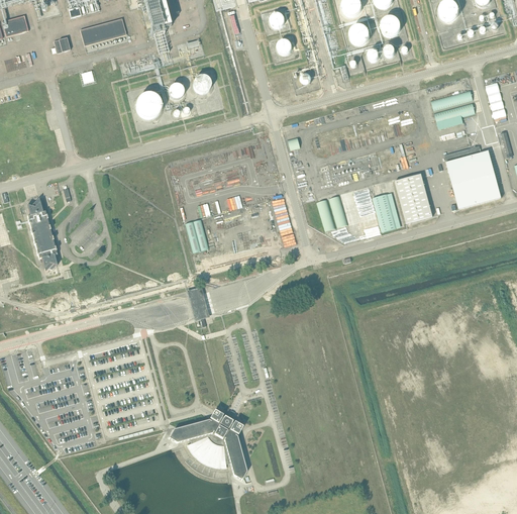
[(142,0),(151,34),(165,31),(163,26),(171,24),(165,0),(142,0)]
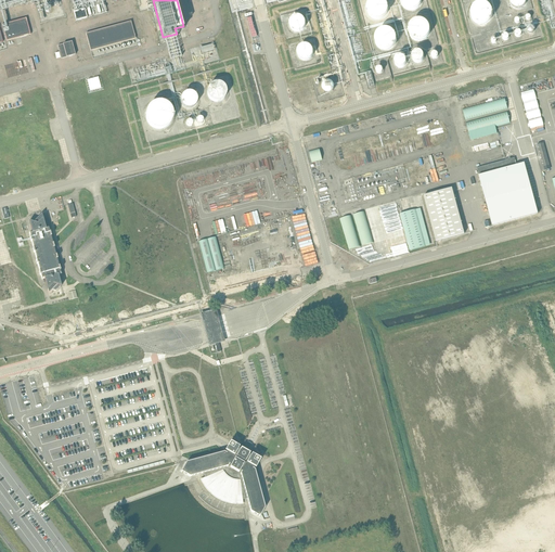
[(388,8),(388,5),(388,3),(387,1),(386,0),(364,0),(364,1),(364,3),(364,5),(364,8),(364,11),(365,13),(368,15),(370,16),(372,17),(374,18),(376,18),(379,17),(382,17),(383,16),(385,14),(386,13),(387,11),(388,8)]
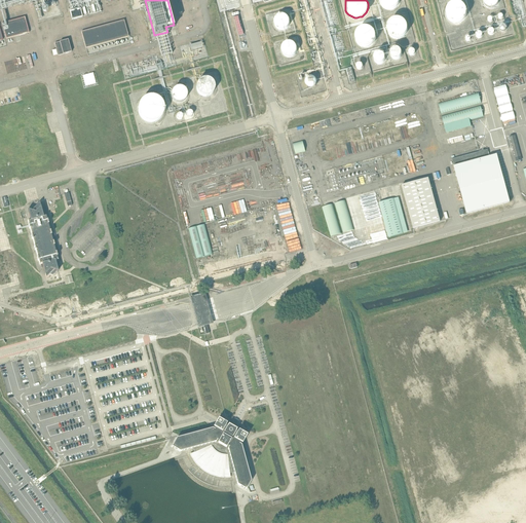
[(451,19),(453,21),(456,22),(459,22),(462,21),(465,19),(467,15),(468,12),(468,9),(467,6),(465,4),(462,2),(459,1),(456,1),(453,2),(450,4),(449,7),(448,10),(448,13),(449,15),(451,19)]
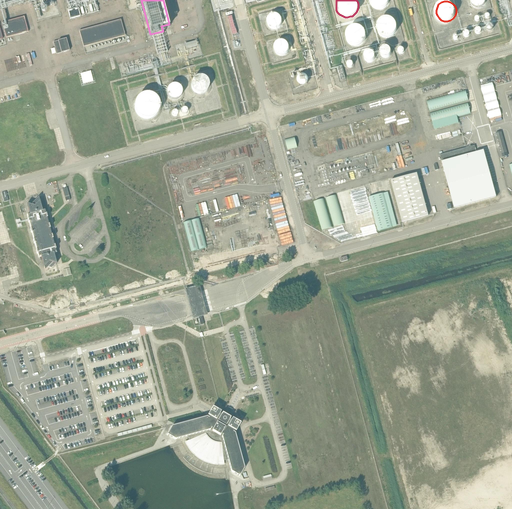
[(68,8),(70,16),(80,14),(78,5),(68,8)]
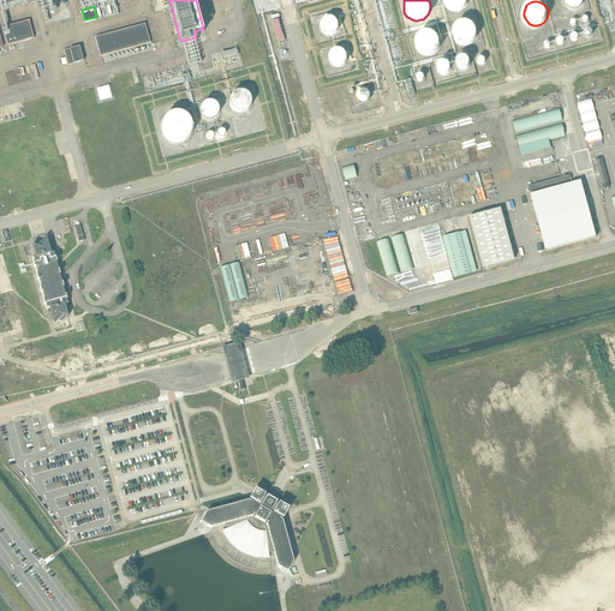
[(323,30),(327,31),(330,31),(333,30),(336,29),(338,25),(339,22),(338,18),(335,16),(333,15),(330,13),(328,13),(324,15),(323,16),(321,18),(320,22),(321,24),(322,28),(323,30)]
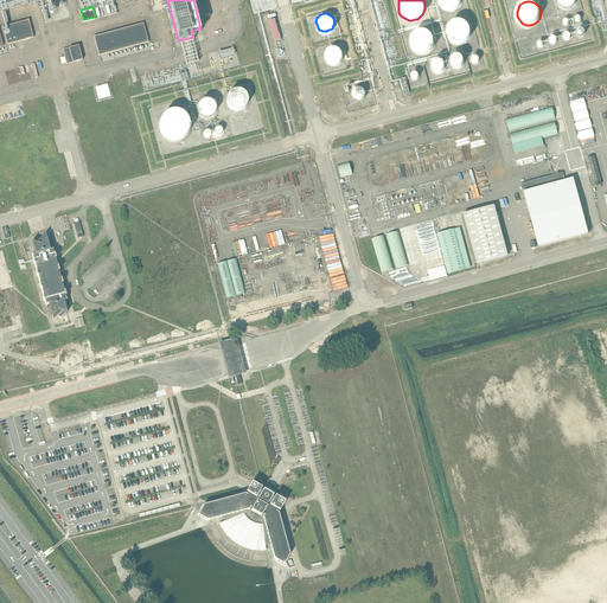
[(7,42),(33,34),(29,17),(2,24),(7,42)]
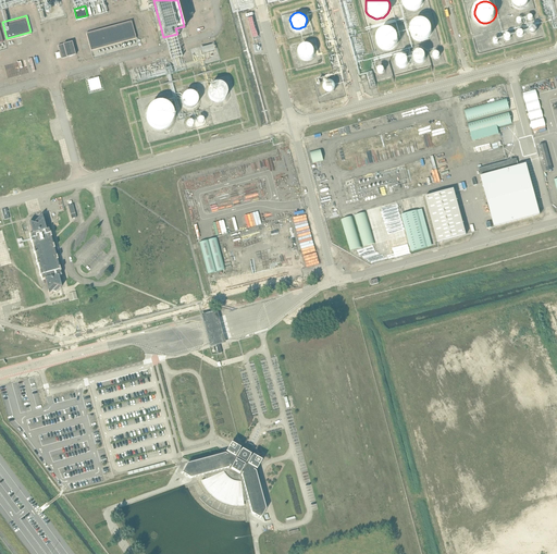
[(411,33),(413,36),(416,38),(419,39),(422,39),(425,38),(428,36),(430,34),(431,31),(432,27),(431,25),(429,22),(426,20),(424,19),(421,17),(418,19),(415,20),(412,23),(410,26),(410,29),(411,33)]
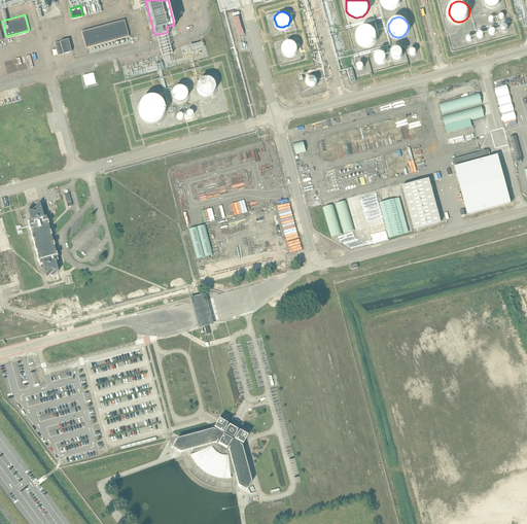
[(86,45),(129,33),(125,18),(81,29),(86,45)]
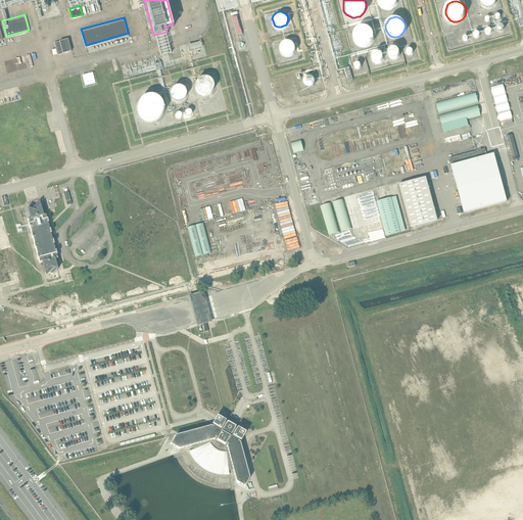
[(375,36),(375,33),(375,31),(374,29),(373,27),(372,26),(370,24),(369,22),(367,21),(364,21),(362,21),(360,22),(358,24),(355,25),(353,27),(352,29),(352,31),(351,33),(352,35),(352,38),(353,39),(355,41),(357,43),(359,44),(361,44),(363,45),(366,45),(368,44),(370,43),(372,42),(373,40),(374,38),(375,36)]
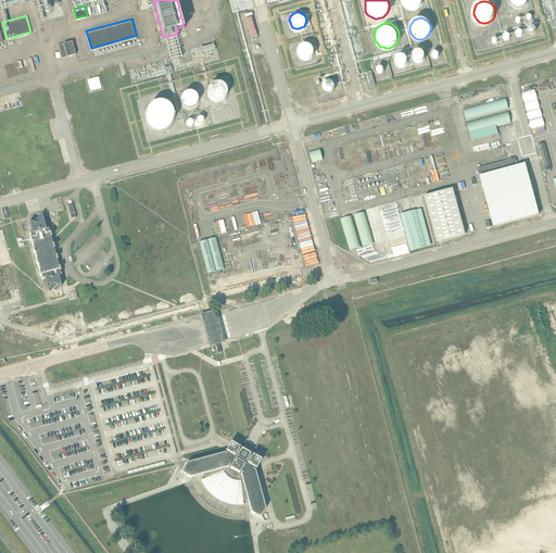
[(61,57),(75,52),(72,39),(58,44),(61,57)]
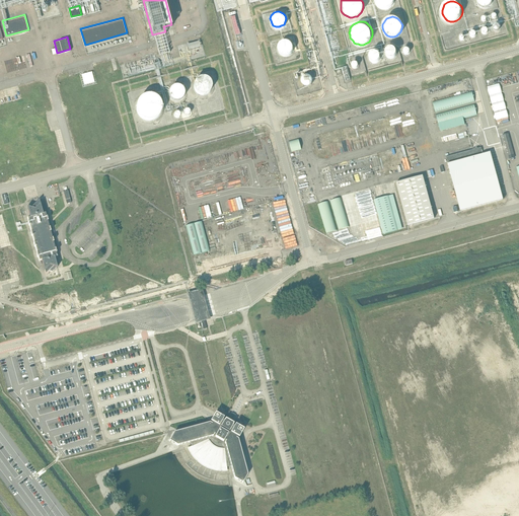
[(280,52),(282,53),(285,54),(287,54),(290,52),(292,50),(293,48),(293,45),(292,42),(290,40),(288,39),(285,39),(282,39),(280,41),(278,43),(278,45),(278,48),(279,50),(280,52)]
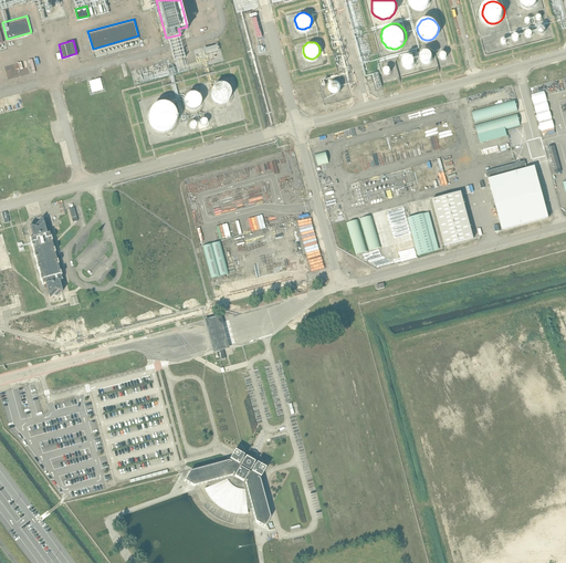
[(421,59),(423,60),(426,61),(429,60),(430,58),(431,55),(431,53),(430,51),(427,49),(425,49),(422,50),(420,52),(420,54),(420,56),(421,59)]
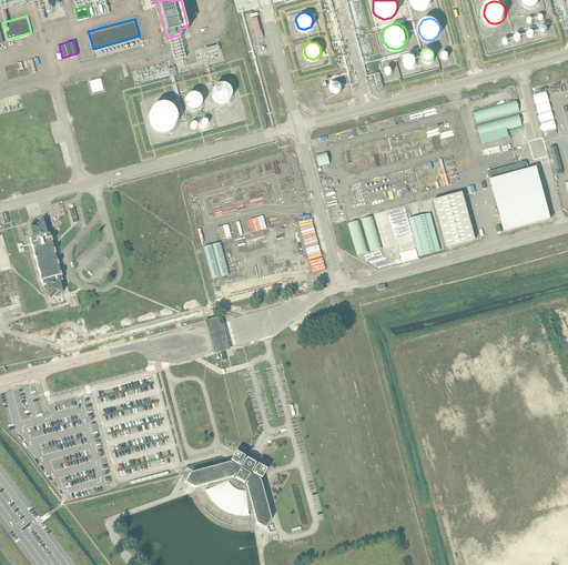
[(403,63),(405,66),(407,67),(411,67),(413,64),(415,62),(415,60),(414,58),(413,56),(411,54),(407,54),(405,56),(404,58),(403,60),(403,63)]
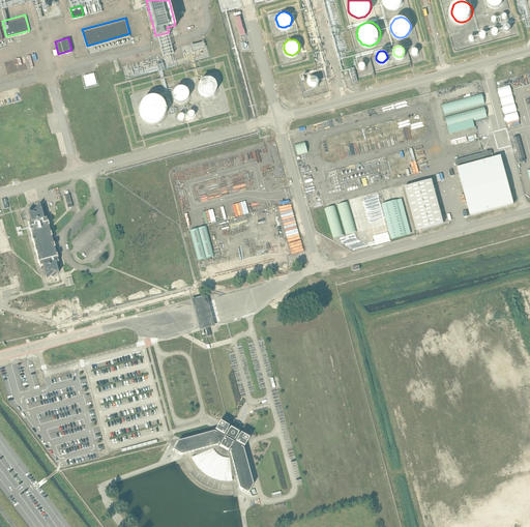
[(315,83),(317,82),(318,80),(319,78),(318,76),(317,74),(316,72),(314,71),(312,71),(310,72),(307,75),(306,77),(306,79),(307,81),(310,83),(312,83),(315,83)]
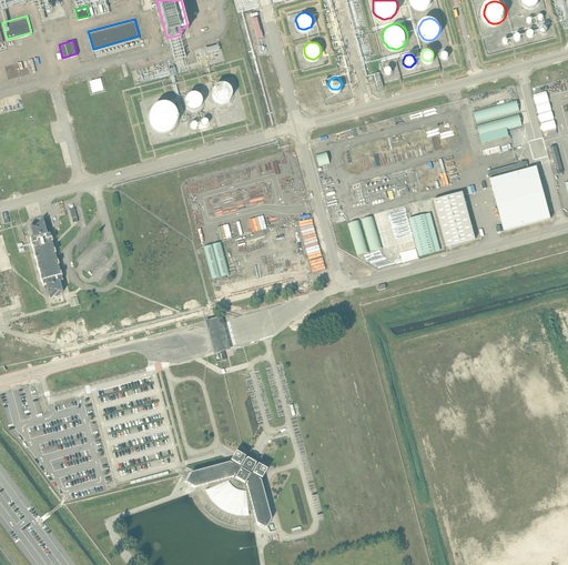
[(213,93),(214,97),(216,99),(220,100),(223,100),(226,99),(229,97),(231,94),(231,91),(231,88),(229,84),(226,82),(223,81),(221,81),(217,82),(215,84),(213,88),(212,90),(213,93)]
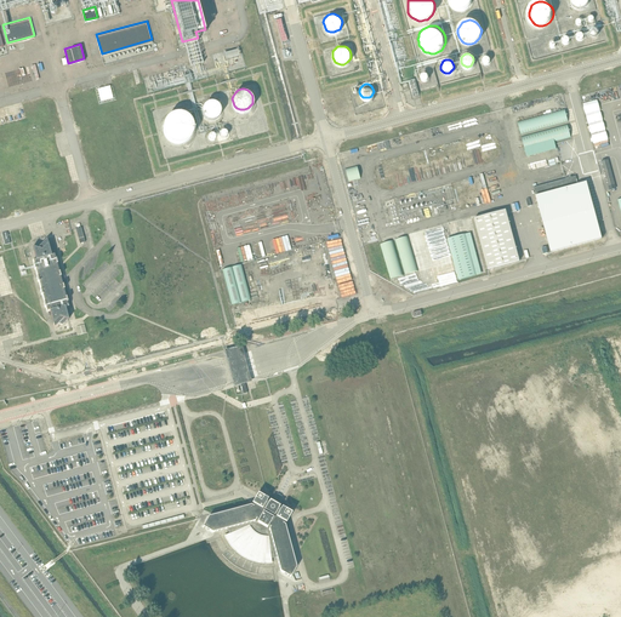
[(203,107),(203,109),(204,113),(205,115),(208,116),(211,118),(214,118),(217,115),(220,113),(221,110),(221,108),(220,104),(218,102),(216,101),(212,100),(210,100),(206,101),(204,103),(203,107)]
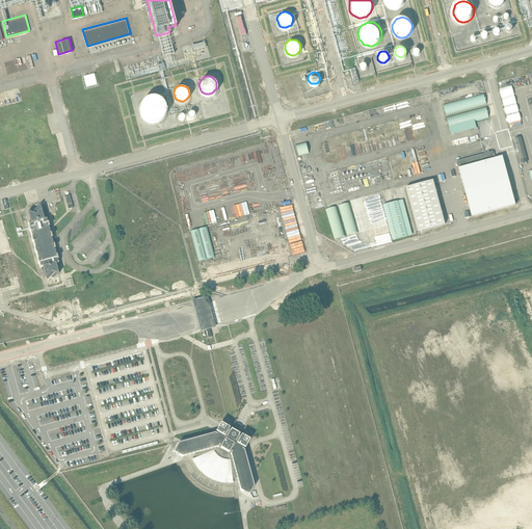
[(447,112),(486,102),(483,90),(444,101),(447,112)]
